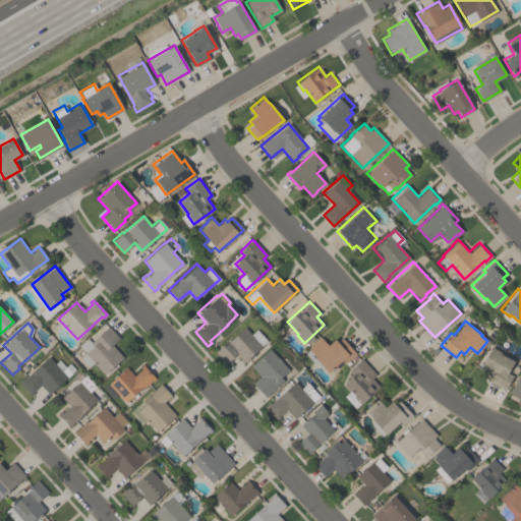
[(122,357),(104,373),(93,362),(88,366),(80,358),(85,353),(84,353),(85,352),(79,345),(87,339),(91,342),(108,326),(119,338),(111,345),(122,357)]
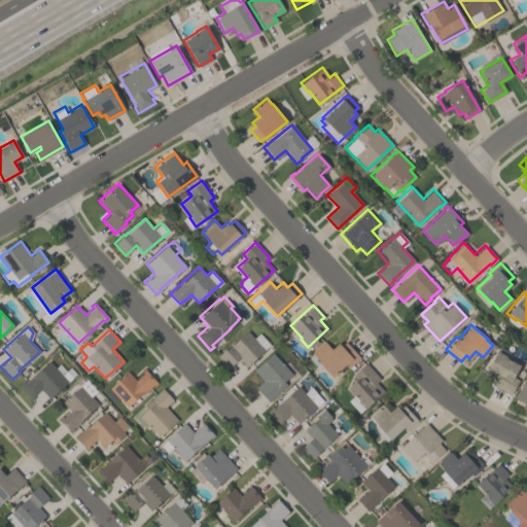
[(217,355),(229,345),(230,346),(247,330),(253,338),(258,332),(270,345),(246,366),(238,357),(227,367),(217,355)]
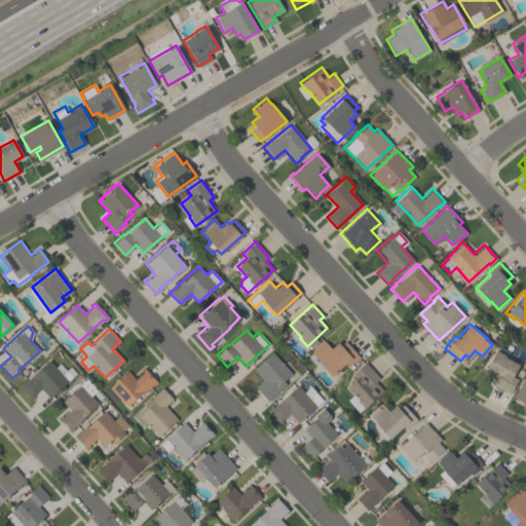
[(331,376),(322,366),(318,368),(317,366),(316,367),(307,358),(311,353),(310,351),(323,340),(330,348),(337,342),(339,345),(344,340),(359,357),(347,366),(345,364),(331,376)]
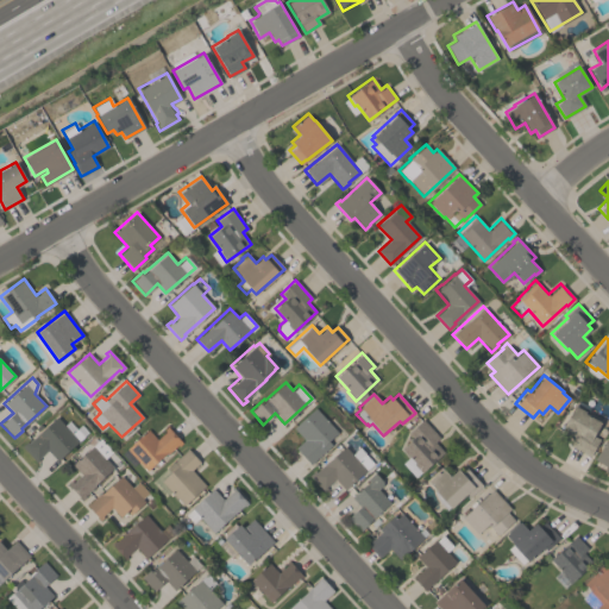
[(573,434),(562,427),(573,405),(584,410),(583,413),(600,422),(592,435),(598,439),(589,457),(566,445),(573,434)]
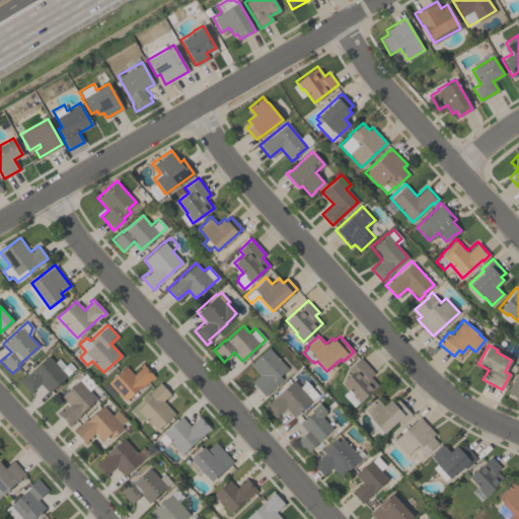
[(249,364),(269,347),(288,368),(279,375),(282,379),(264,395),(251,381),(258,374),(249,364)]
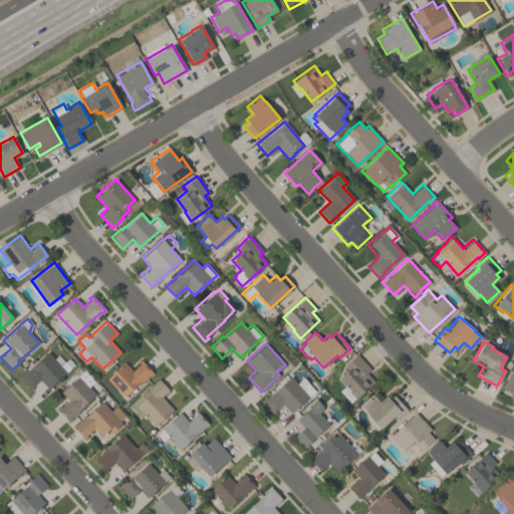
[(30,391),(17,376),(22,372),(23,373),(47,351),(66,371),(48,389),(39,379),(32,387),(33,388),(30,391)]
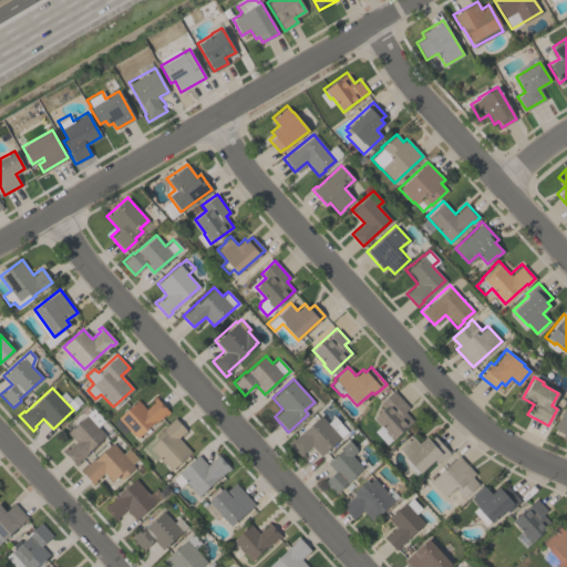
[(392,440),(384,432),(385,430),(373,416),(383,408),(379,402),(393,390),(409,408),(404,411),(413,421),(392,440)]
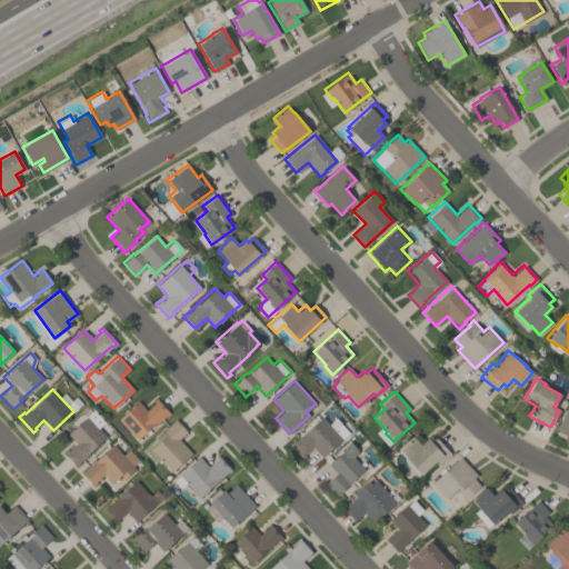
[(170,413),(167,416),(166,415),(155,423),(136,439),(129,430),(123,435),(113,423),(118,419),(138,401),(146,411),(155,402),(152,400),(156,398),(170,413)]
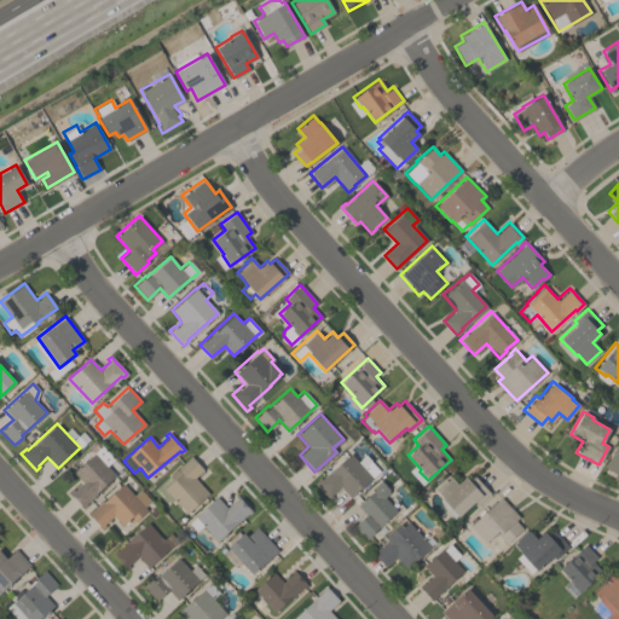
[(82,508),(67,491),(71,487),(74,489),(81,482),(71,472),(102,445),(113,458),(106,466),(114,475),(94,492),(96,493),(85,503),(86,504),(82,508)]
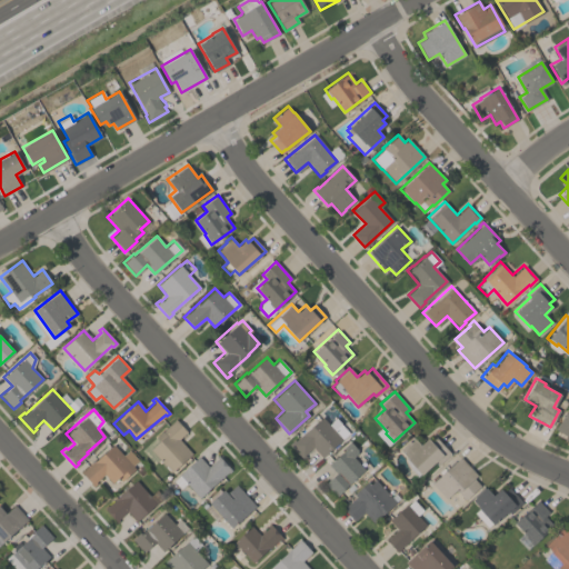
[(568,442),(563,439),(566,436),(553,428),(557,422),(558,423),(565,411),(568,413),(568,442)]
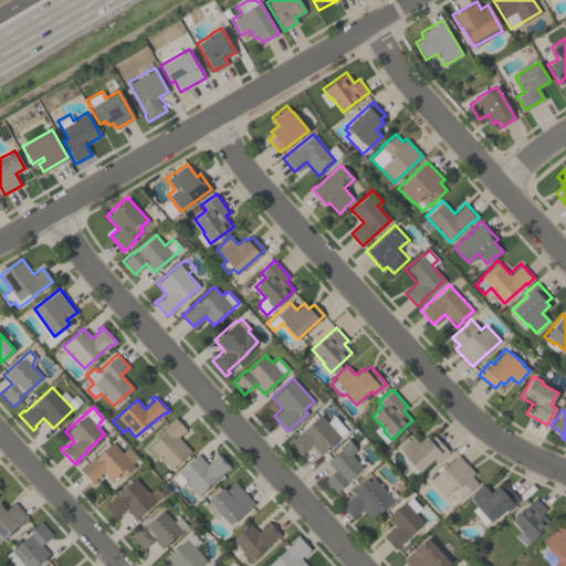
[(301,457),(287,441),(292,437),(293,438),(320,413),(326,420),(334,415),(348,430),(321,456),(311,444),(303,451),(304,453),(301,457)]
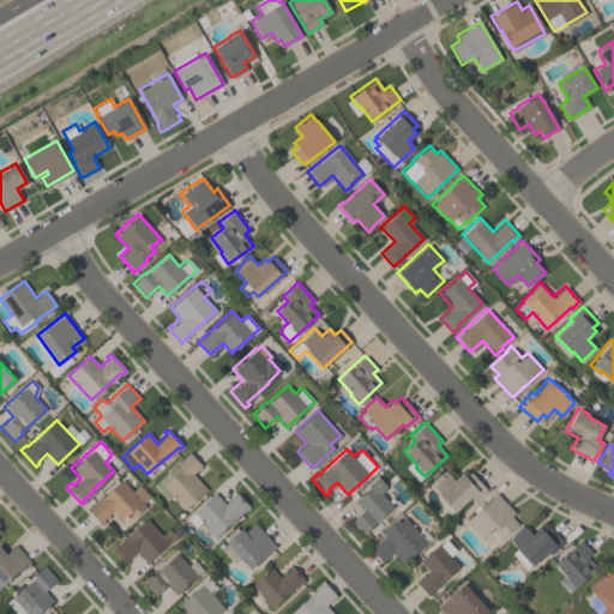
[(192,474),(206,489),(185,509),(162,485),(170,475),(167,471),(188,452),(202,465),(192,474)]
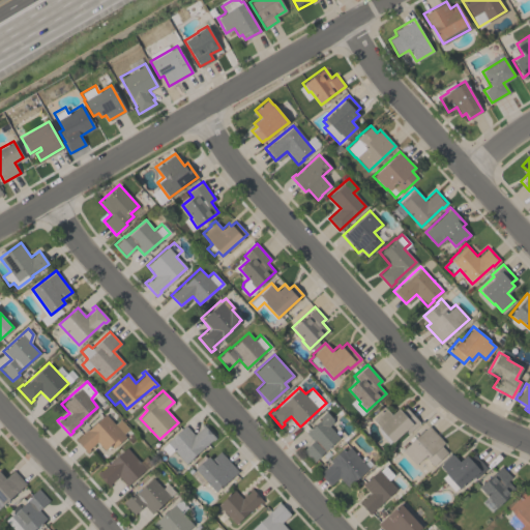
[(419,422),(407,434),(404,431),(391,442),(377,425),(378,424),(372,418),(384,407),(390,414),(398,408),(400,410),(405,406),(419,422)]
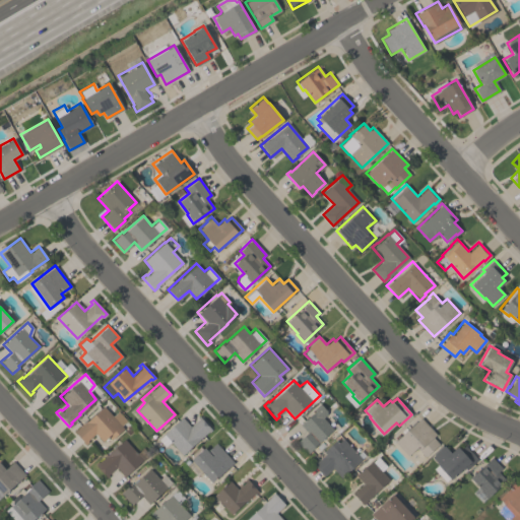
[(307,432),(300,425),(315,410),(313,408),(319,403),(325,409),(326,414),(323,417),(333,429),(314,446),(315,447),(306,455),(295,443),(307,432)]
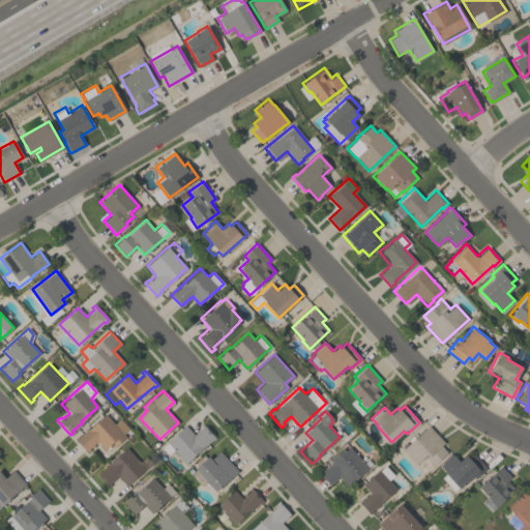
[(74,438),(76,436),(77,437),(89,427),(89,428),(106,413),(114,423),(120,419),(128,429),(123,434),(125,437),(113,447),(110,444),(104,449),(96,441),(88,448),(90,449),(87,452),(74,438)]
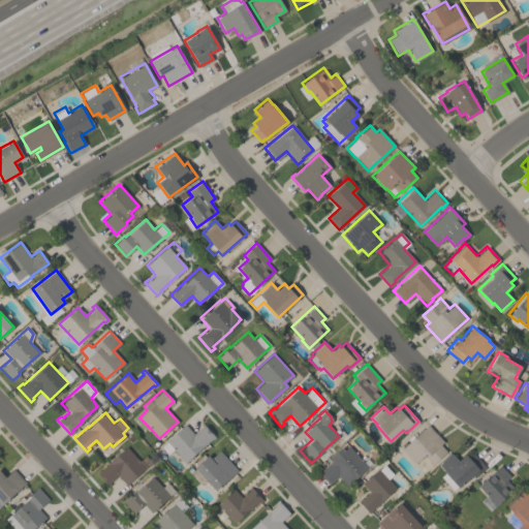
[(215,437),(212,439),(211,438),(185,462),(165,441),(184,424),(193,433),(201,426),(199,425),(201,423),(215,437)]
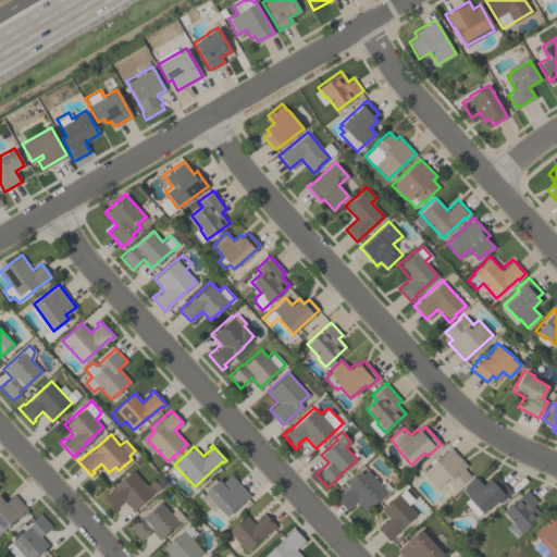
[(455,490),(445,479),(436,487),(422,473),(450,447),(467,465),(463,468),(470,475),(455,490)]
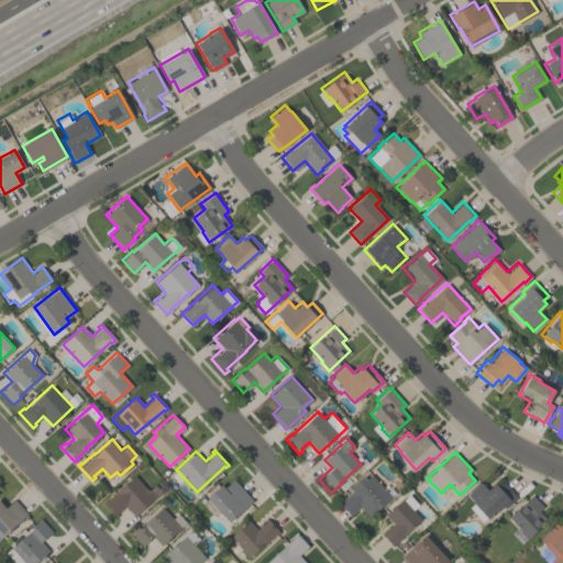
[(125,506),(117,514),(118,515),(116,517),(101,501),(105,499),(105,500),(134,474),(155,497),(134,516),(125,506)]
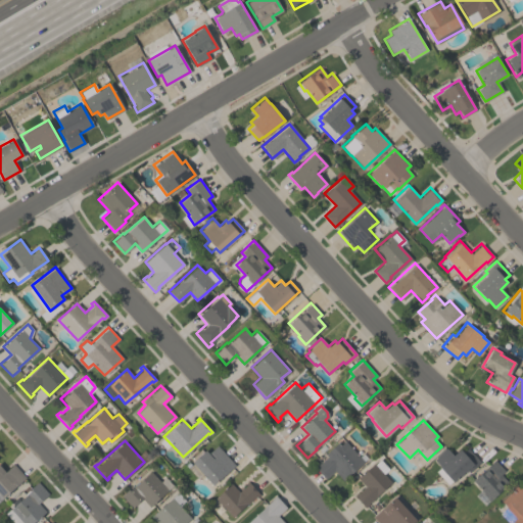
[(342,480),(334,471),(326,479),(316,468),(327,457),(325,454),(337,442),(339,444),(344,440),(364,461),(342,480)]
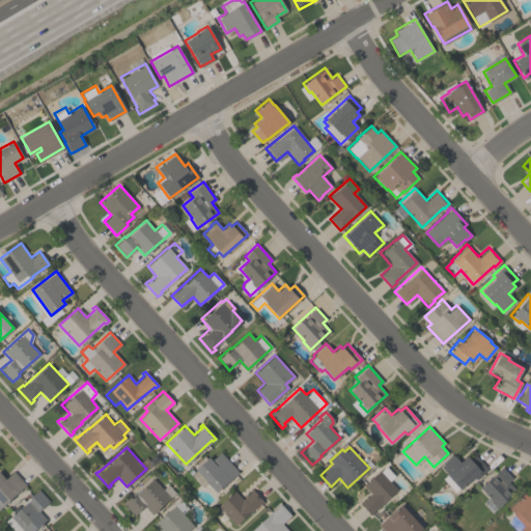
[(194,469),(195,468),(193,466),(203,455),(205,458),(208,456),(212,459),(220,452),(238,472),(216,493),(204,481),(200,485),(191,474),(195,470),(194,469)]
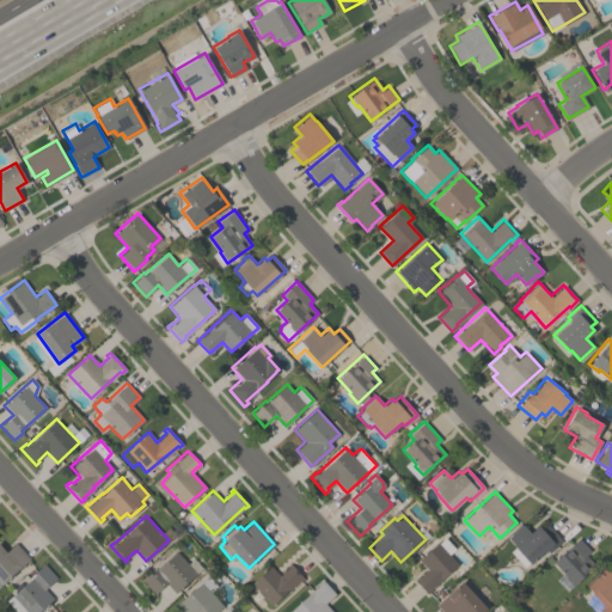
[(530,531),(537,524),(542,528),(546,524),(560,538),(558,544),(549,552),(545,549),(530,563),(528,562),(524,567),(509,551),(515,546),(506,537),(522,522),(530,531)]
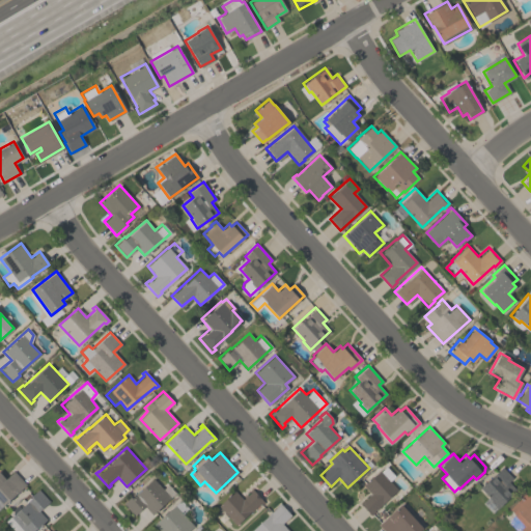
[(363,484),(379,470),(380,472),(386,467),(394,476),(389,480),(397,490),(373,511),(374,512),(370,515),(359,503),(362,500),(363,501),(370,494),(363,484)]
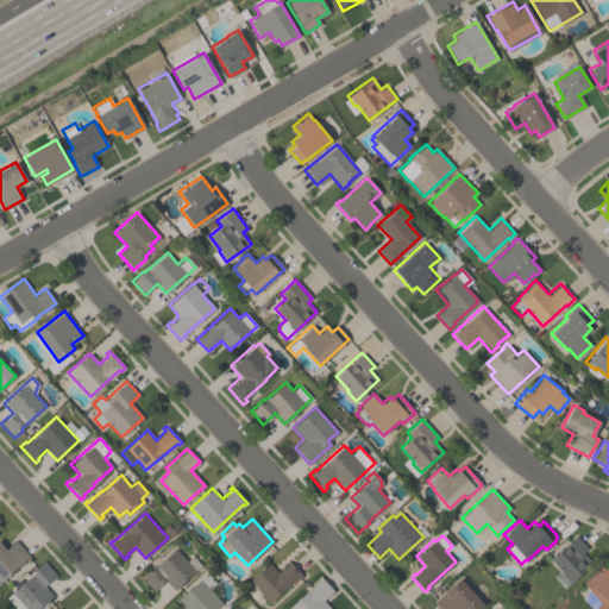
[(563,589),(552,576),(559,570),(550,559),(576,537),(586,548),(583,552),(591,562),(583,569),(584,570),(563,589)]
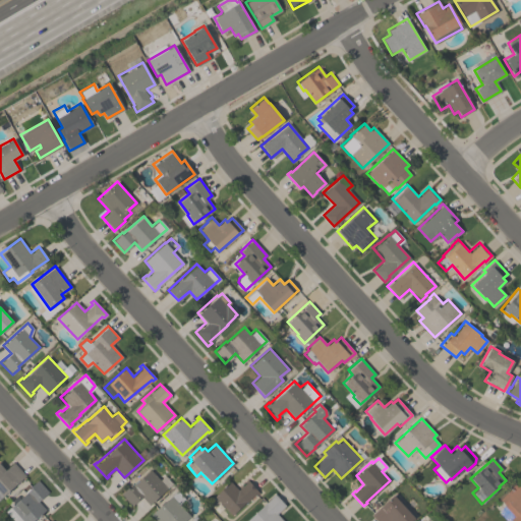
[(24,475),(1,496),(0,494),(0,463),(5,469),(13,462),(24,475)]
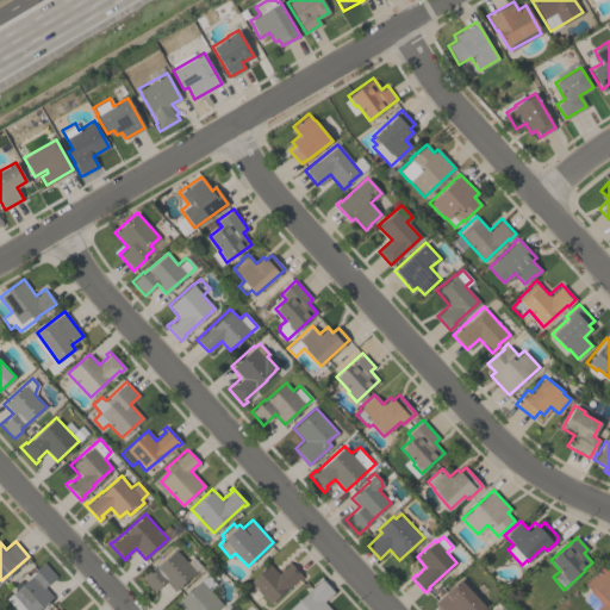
[(174,590),(166,579),(154,591),(142,578),(155,566),(155,567),(175,549),(195,571),(174,590)]
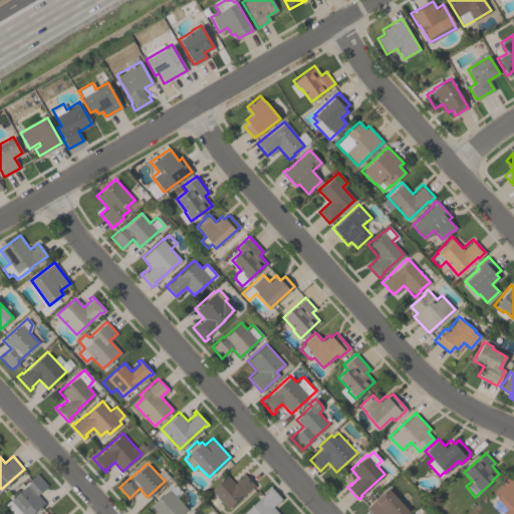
[(234,483),(242,476),(240,474),(242,472),(255,486),(253,488),(251,486),(228,507),(211,489),(227,475),(234,483)]
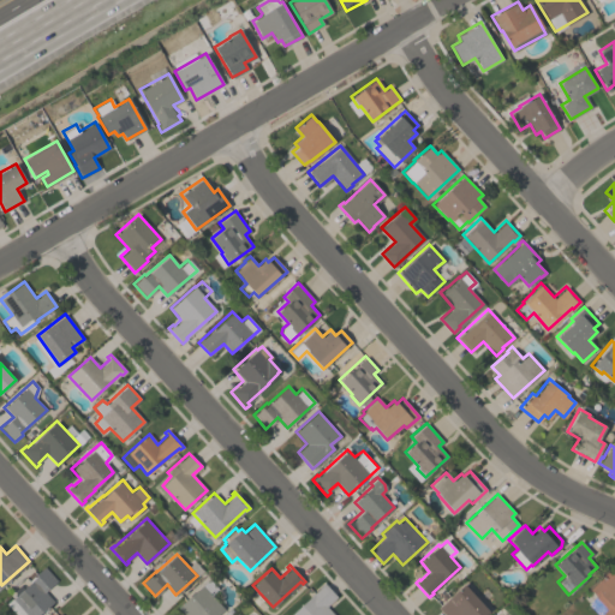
[(614,614),(604,614),(602,613),(598,614),(587,603),(593,597),(595,597),(596,596),(589,589),(613,565),(614,567),(614,614)]
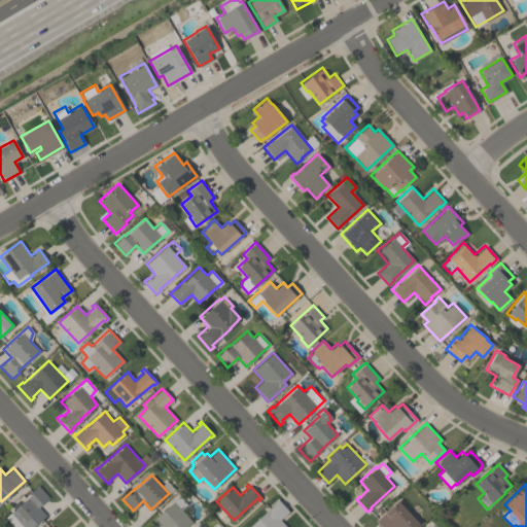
[(33,526),(23,526),(9,513),(31,493),(30,492),(37,485),(48,497),(38,506),(46,515),(33,526)]
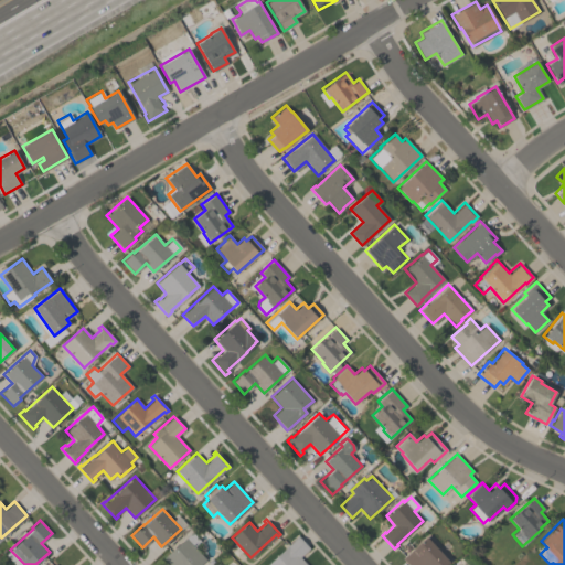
[(199,564),(205,560),(193,546),(200,540),(192,531),(162,557),(169,564),(199,564)]
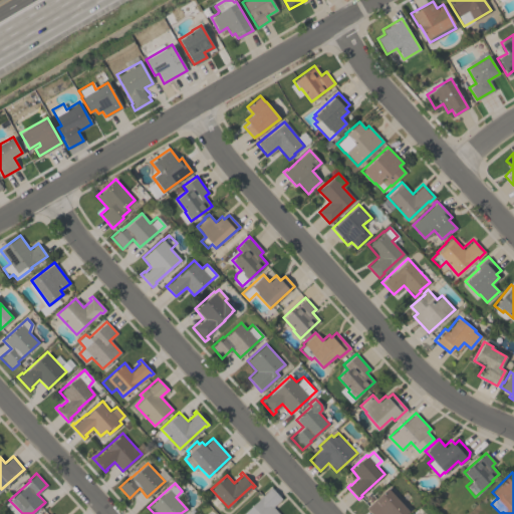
[(242,513),(266,492),(266,491),(270,487),(281,498),(272,506),(279,513),(242,513)]
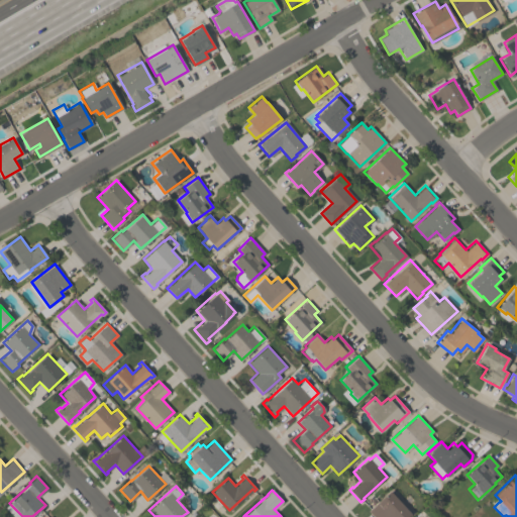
[(374,516),(369,511),(390,491),(411,513),(407,516),(374,516)]
